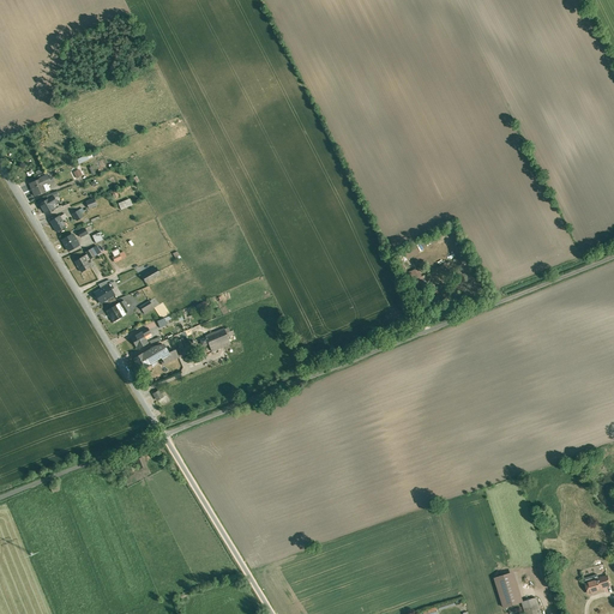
[(47,176),(38,180),(30,184),(35,197),(44,192),(41,185),(47,182),(48,184),(54,181),(52,178),(48,179),(47,176)]
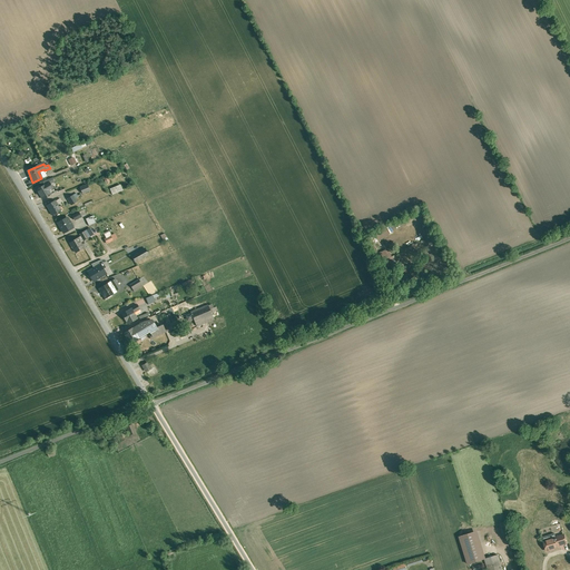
[(50,184),(45,186),(45,185),(38,189),(43,199),(49,196),(50,196),(50,195),(51,195),(51,194),(56,192),(50,184)]
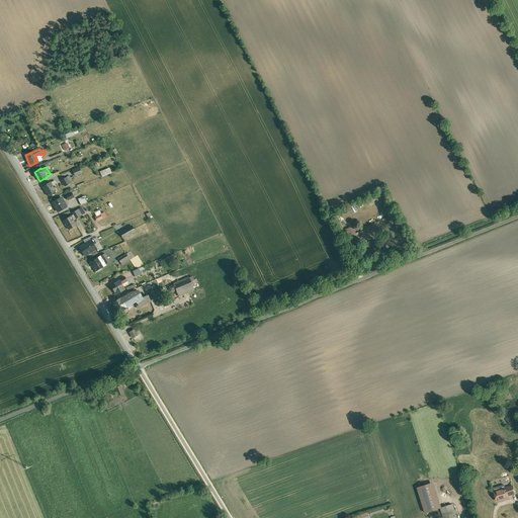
[(80,167),(73,170),(75,176),(82,173),(80,167)]
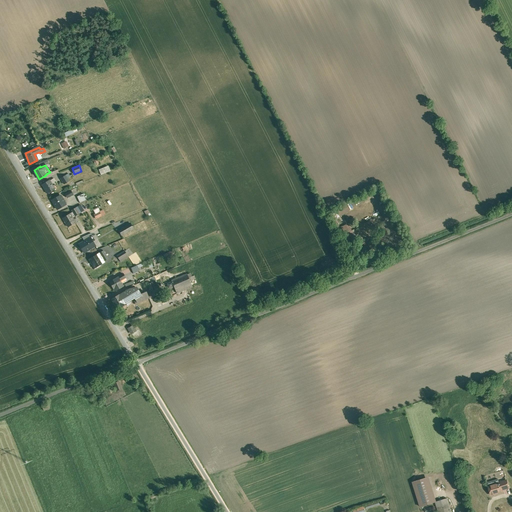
[(108,166),(99,170),(101,175),(110,171),(108,166)]
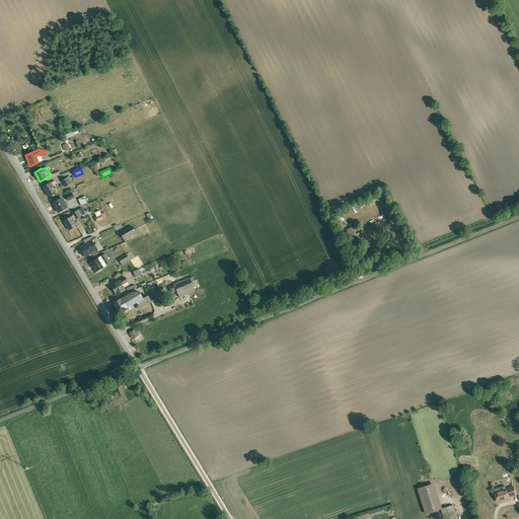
[(69,176),(62,180),(65,187),(70,183),(69,180),(71,178),(69,176)]
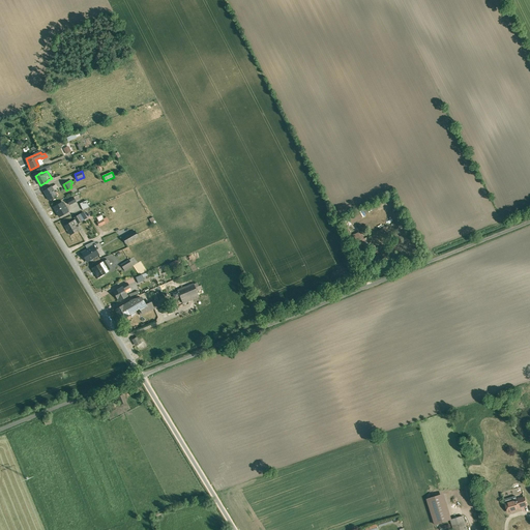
[(52,186),(43,192),(50,200),(59,195),(57,190),(55,193),(52,186)]
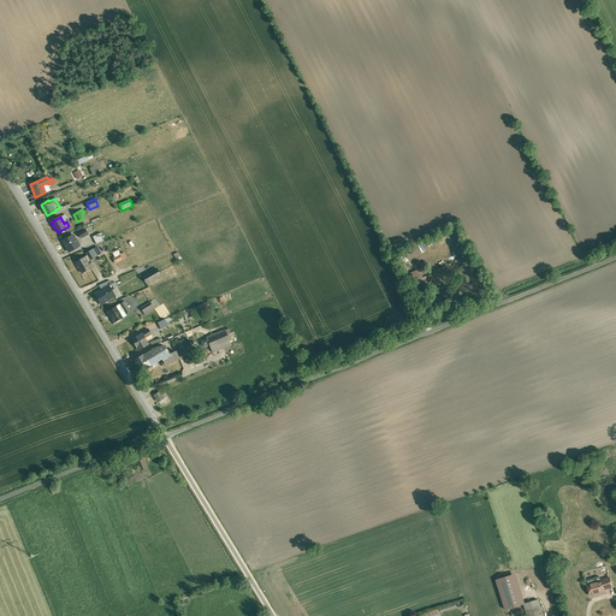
[(100,234),(93,237),(96,244),(105,241),(100,234)]
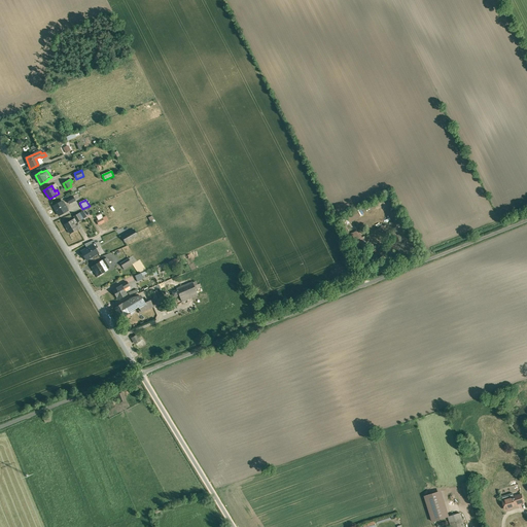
[(62,201),(54,206),(60,215),(68,211),(66,207),(62,201)]
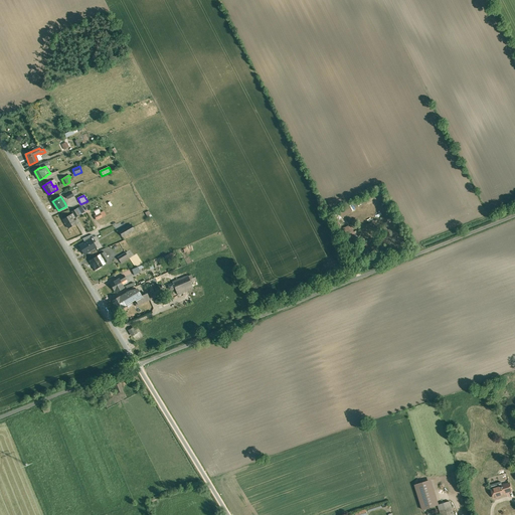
[(80,206),(72,211),(73,213),(75,217),(80,214),(78,211),(82,209),(80,206)]
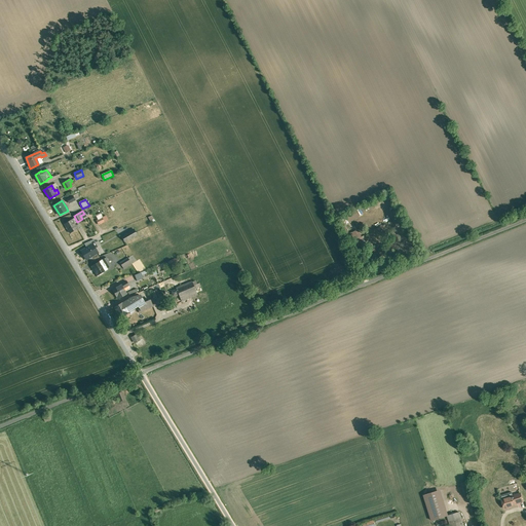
[(353,212),(339,220),(342,226),(357,218),(353,212)]
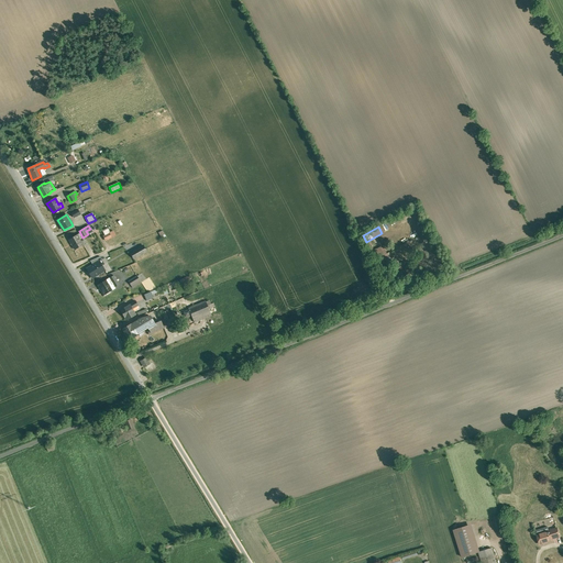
[(77,234),(69,240),(75,250),(84,245),(80,239),(77,234)]
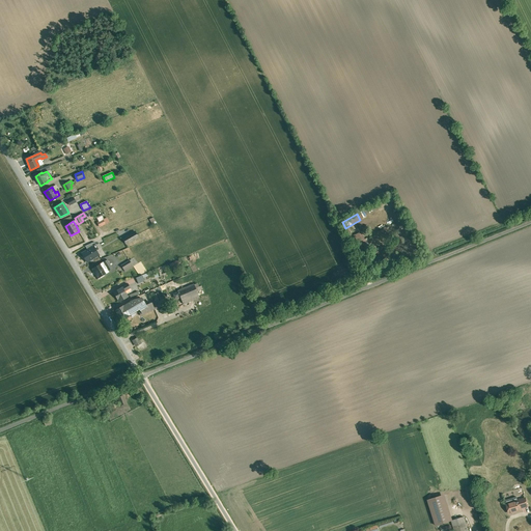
[(138,238),(135,232),(123,239),(126,244),(138,238)]
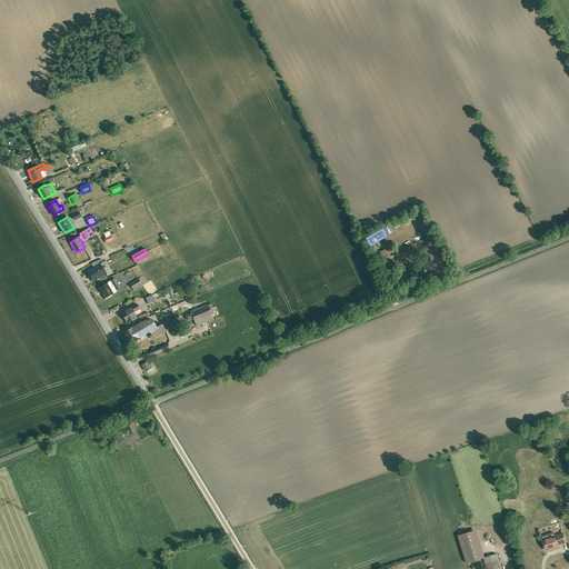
[(379,252),(382,260),(390,257),(387,249),(379,252)]
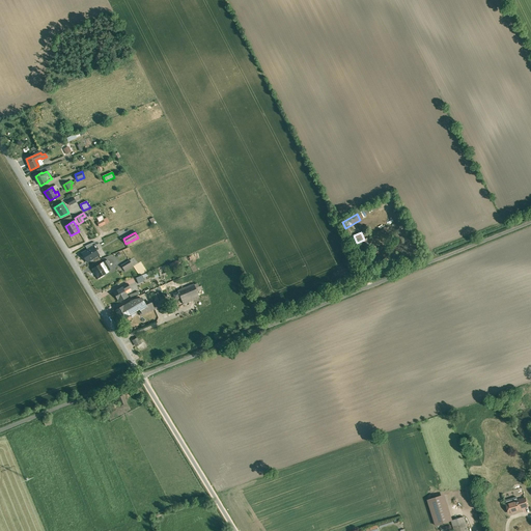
[(88,250),(82,253),(87,262),(100,255),(94,247),(94,246),(88,250)]
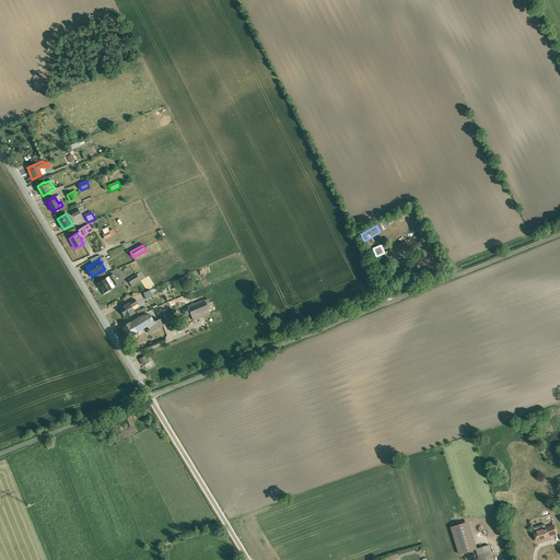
[(114,273),(97,283),(104,293),(115,287),(115,286),(118,283),(114,273)]
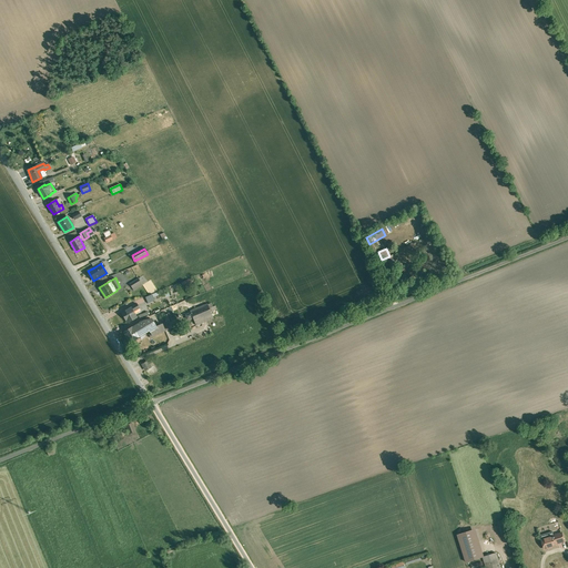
[(139,279),(130,284),(132,288),(141,283),(139,279)]
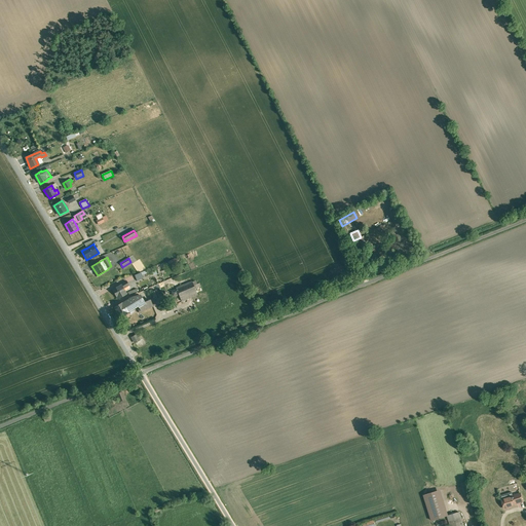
[(141,272),(135,274),(137,280),(144,278),(142,272),(141,272)]
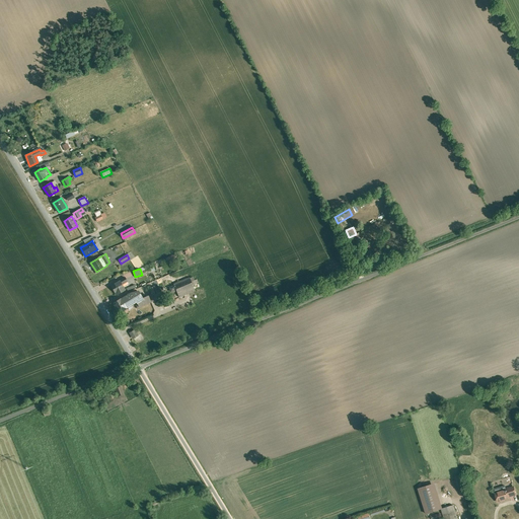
[(119,282),(112,286),(116,293),(117,295),(125,290),(124,288),(122,285),(128,282),(125,277),(119,281),(119,282)]
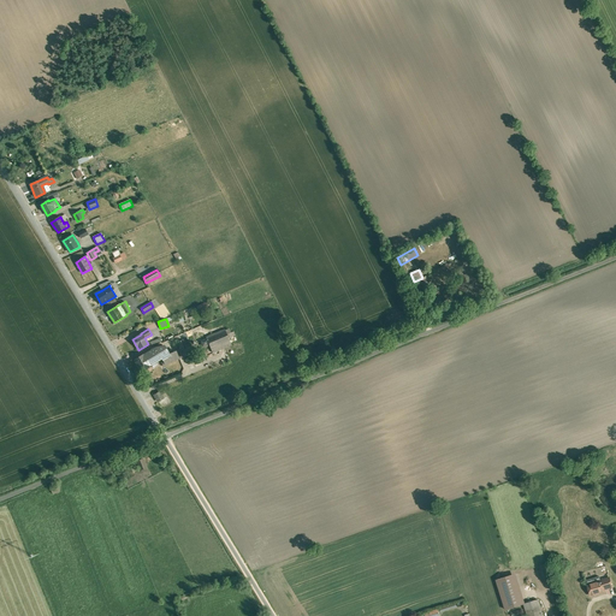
[(207,338),(201,341),(208,356),(213,354),(213,353),(231,344),(229,338),(225,330),(207,338)]
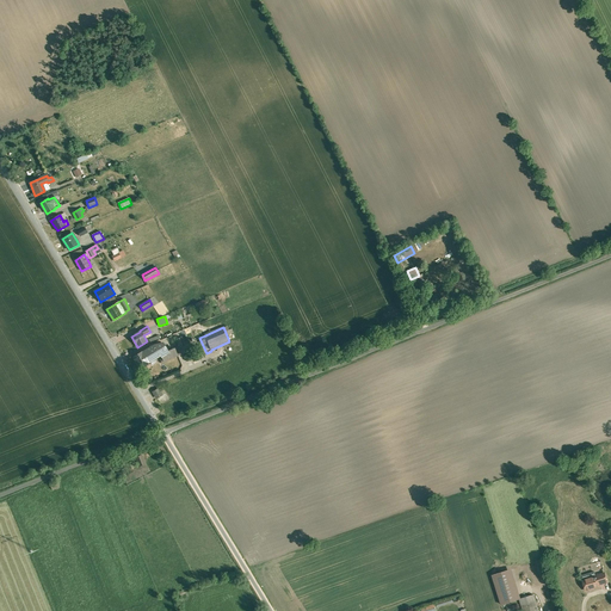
[(147,349),(142,352),(134,357),(140,369),(161,356),(162,356),(162,355),(168,351),(165,344),(155,345),(148,350),(147,349)]
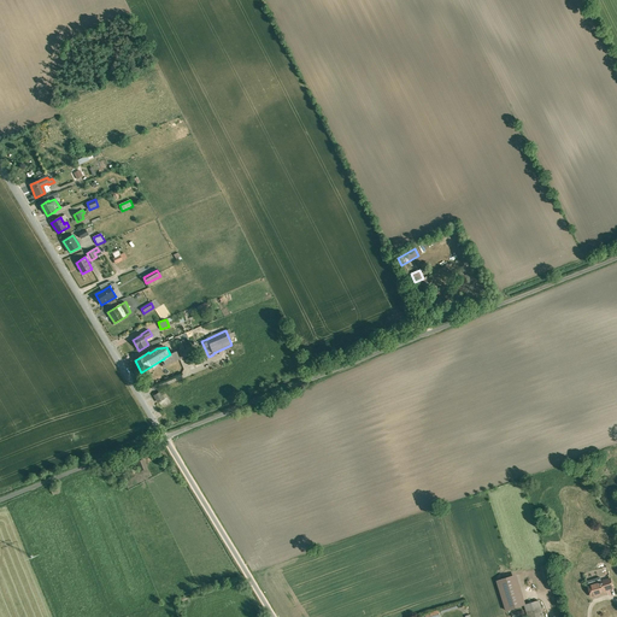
[(170,354),(164,358),(164,359),(165,362),(166,364),(178,359),(176,352),(170,354)]
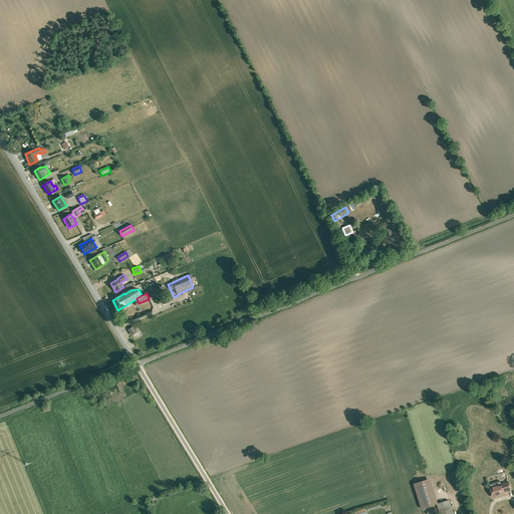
[(119,383),(113,386),(116,394),(122,391),(119,383)]
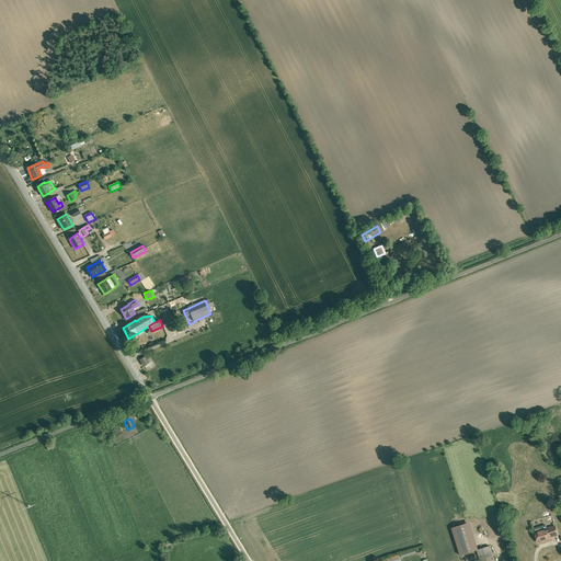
[(478,549),(470,522),(453,528),(460,554),(478,549)]
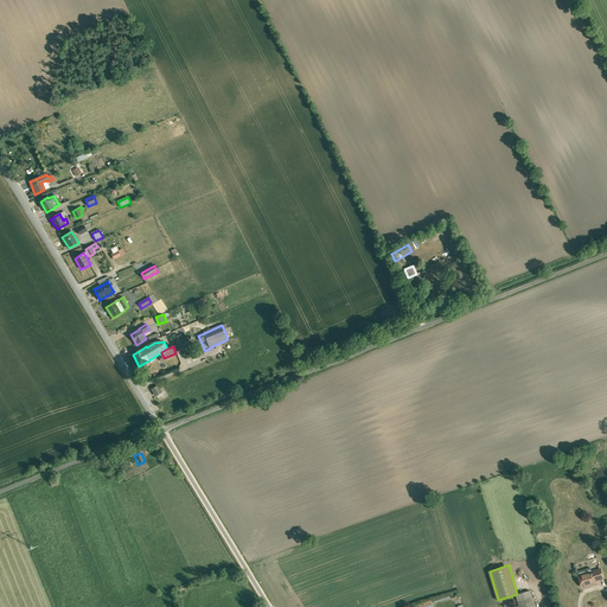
[(593,573),(580,577),(582,587),(596,582),(595,581),(596,581),(594,572),(592,572),(593,573)]
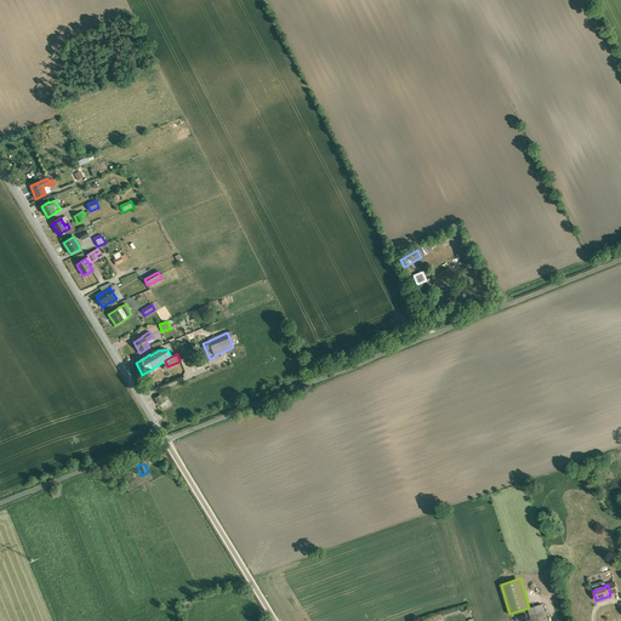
[(529,608),(531,620),(547,620),(542,604),(529,608)]
